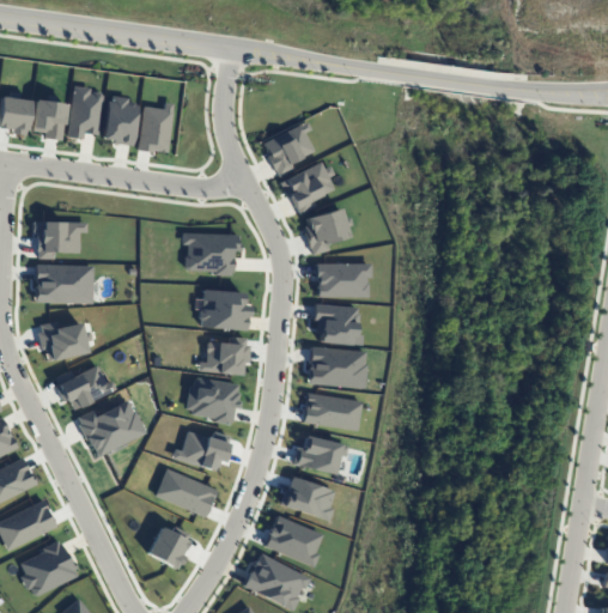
[(71,138),(87,139),(87,134),(99,135),(104,91),(77,87),(71,138)]
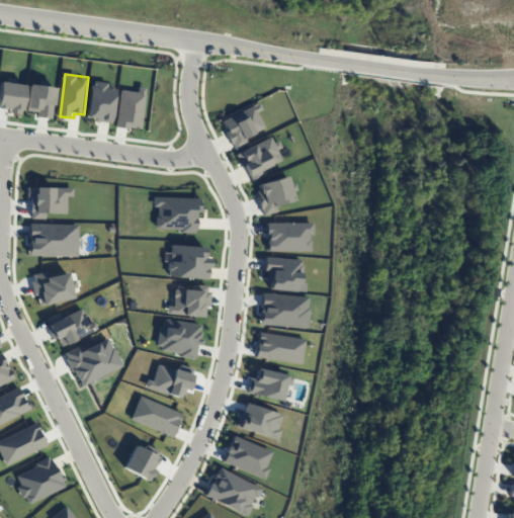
[(25,114),(28,85),(19,84),(19,78),(11,77),(11,82),(2,82),(0,108),(11,109),(10,113),(25,114)]
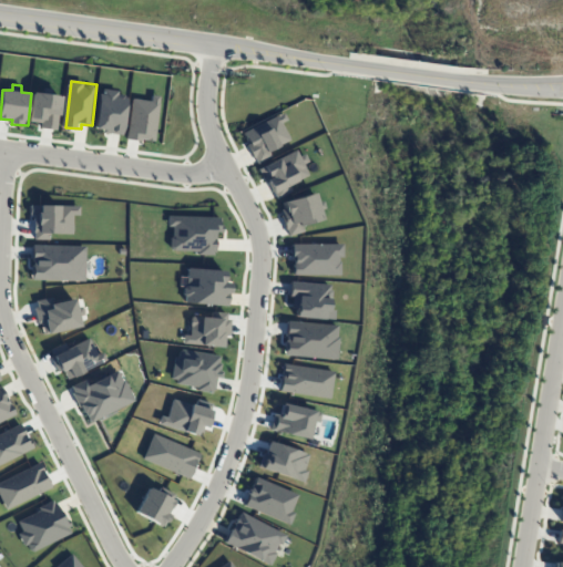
[(133,96),(104,89),(95,127),(123,135),(133,96)]
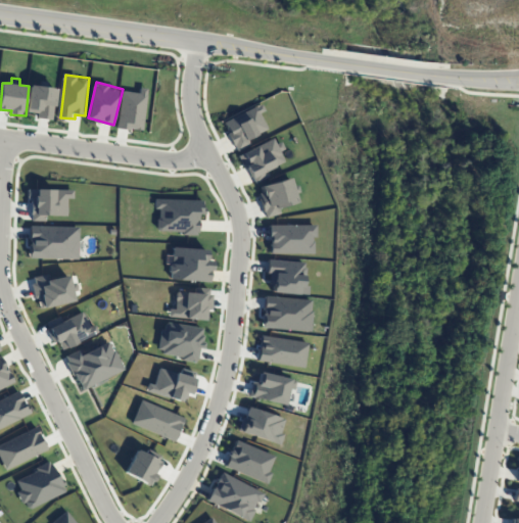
[(30,111),(41,112),(40,119),(56,121),(59,88),(51,88),(51,85),(33,83),(30,111)]
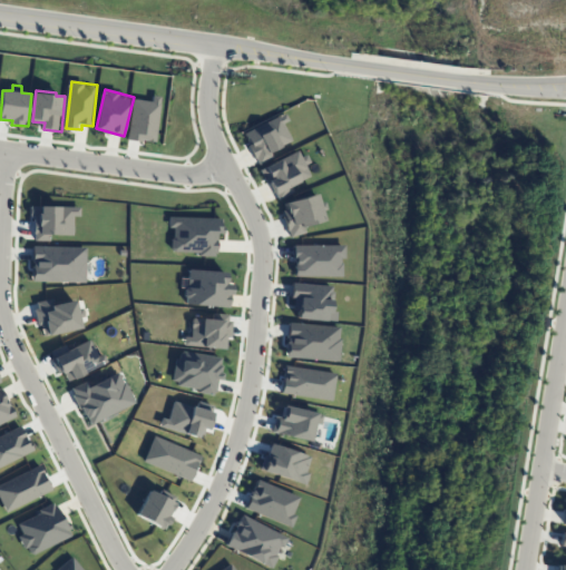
[(164,97),(156,96),(155,101),(135,99),(130,139),(158,143),(164,97)]
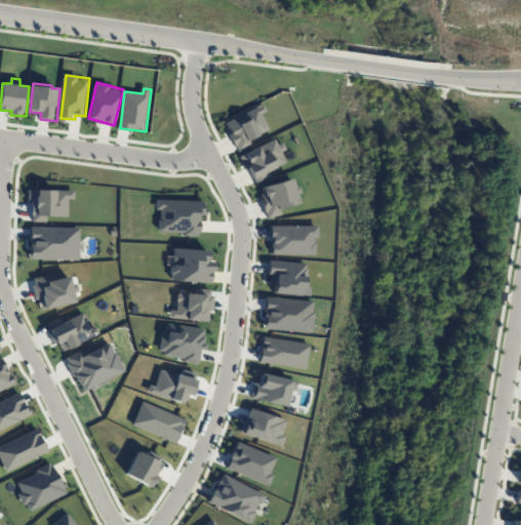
[(227,123),(240,151),(254,145),(251,139),(271,129),(261,107),(227,123)]
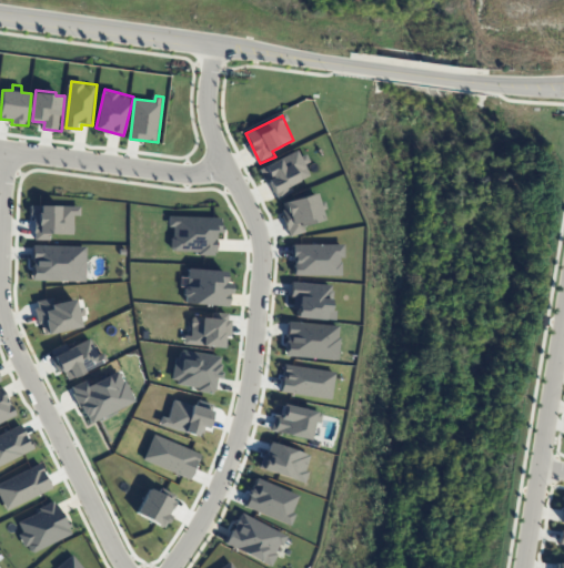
[(264,166),(279,199),(295,191),(293,184),(312,175),(301,150),(264,166)]
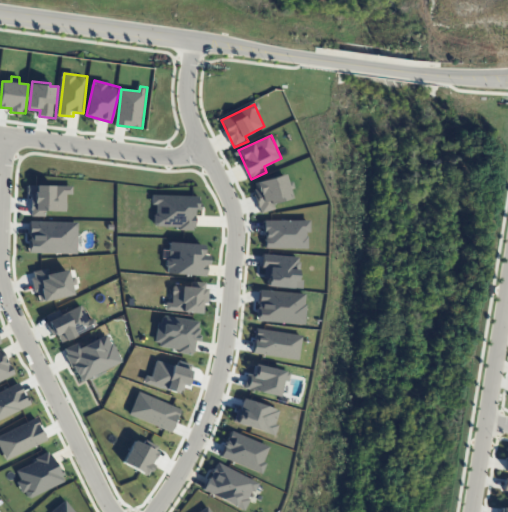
[(257,182),(259,191),(256,192),(262,213),(278,209),(276,203),(294,198),(287,173),(257,182)]
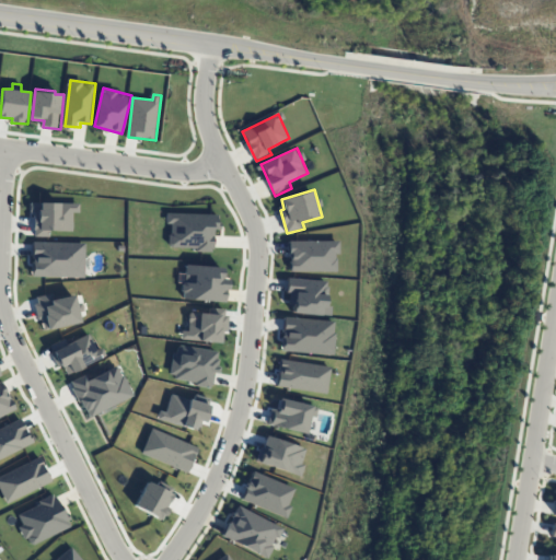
[(53,230),(76,231),(76,212),(81,212),(82,203),(34,201),(33,214),(38,214),(37,236),(53,236),(53,230)]
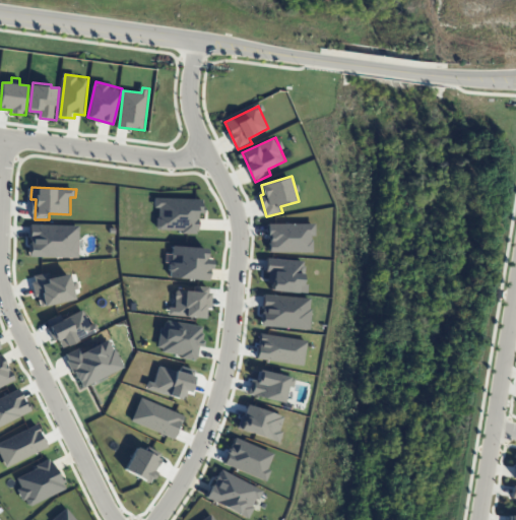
[(81,225),(33,224),(31,256),(80,257),(81,225)]
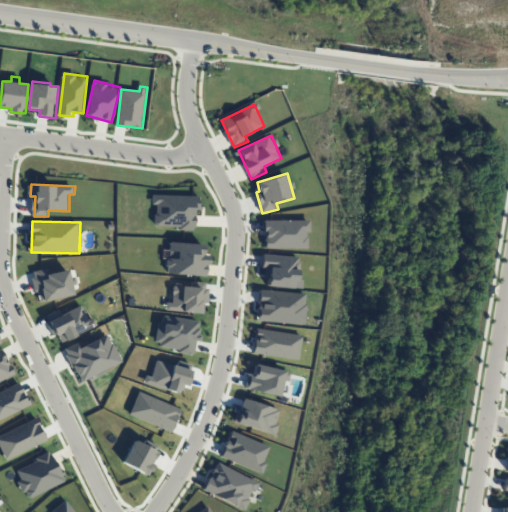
[(209,276),(210,255),(205,255),(205,244),(171,242),(171,251),(179,251),(179,259),(168,259),(168,274),(209,276)]
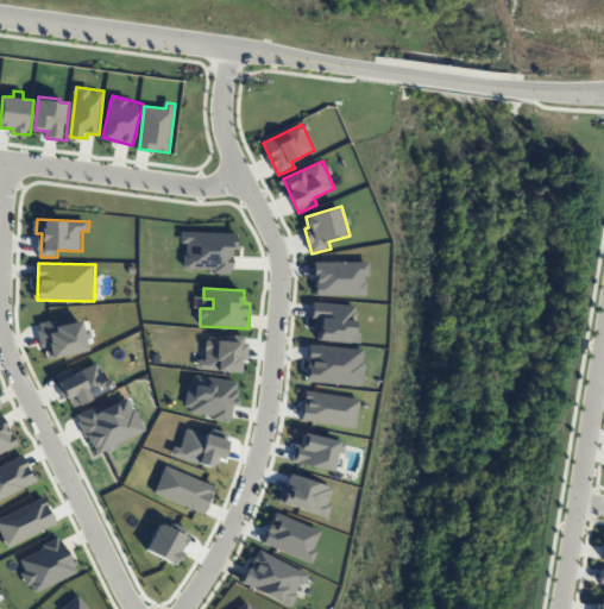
[(320,340),(362,343),(363,333),(357,333),(358,306),(314,303),(313,318),(321,318),(320,340)]
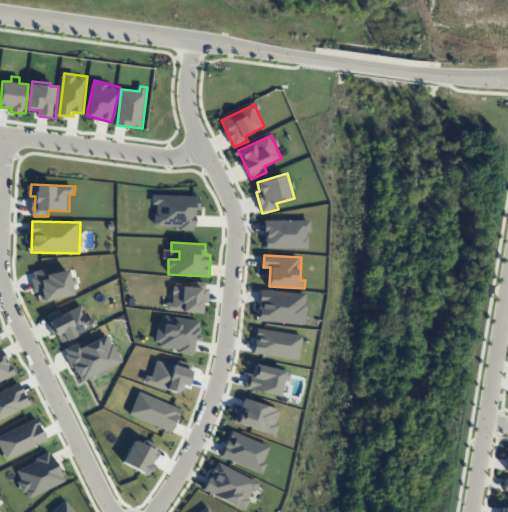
[(0,382),(17,374),(4,349),(0,350),(0,382)]
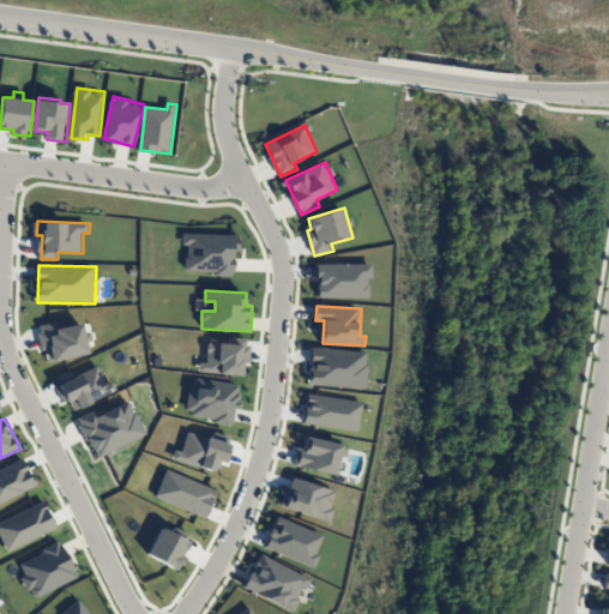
[(296,611),(311,577),(264,557),(255,575),(252,572),(245,589),(296,611)]
